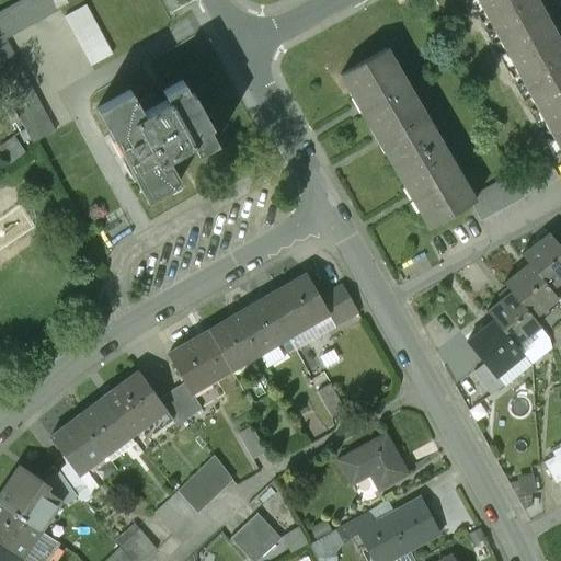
[(57,11),(50,0),(20,0),(0,11),(0,83),(33,144),(55,132),(6,39),(57,11)]
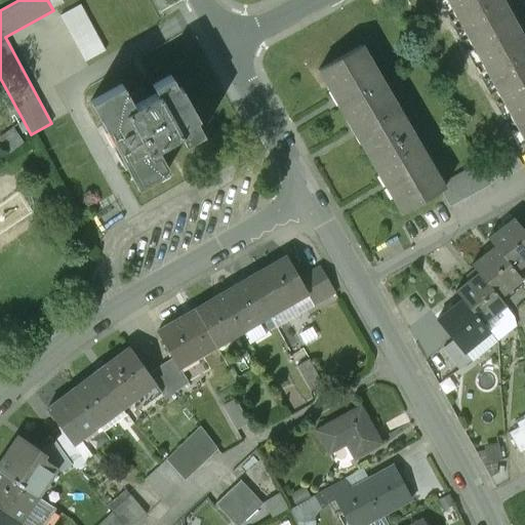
[(446,0),(467,37),(509,12),(501,0),(446,0)]
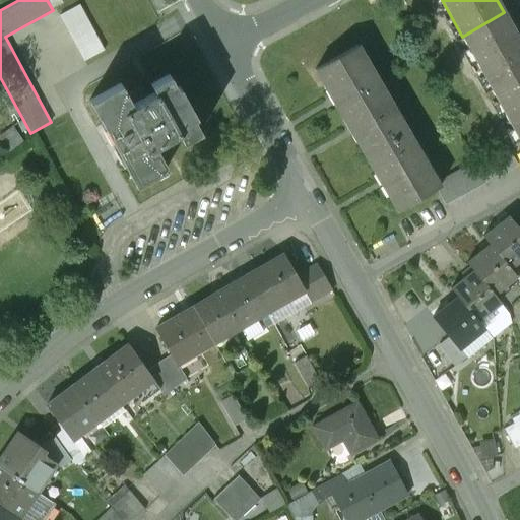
[(78,5),(60,15),(84,61),(104,51),(78,5)]
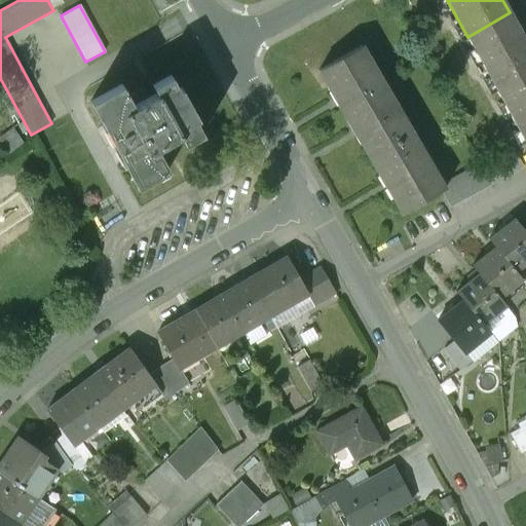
[(467,37),(495,89),(525,72),(525,41),(510,12),(467,37)]
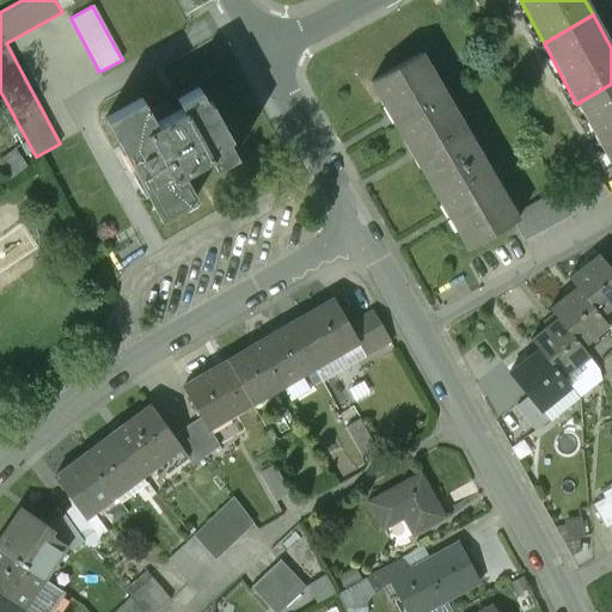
[(398,130),(448,102),(421,55),(372,84),(398,130)]
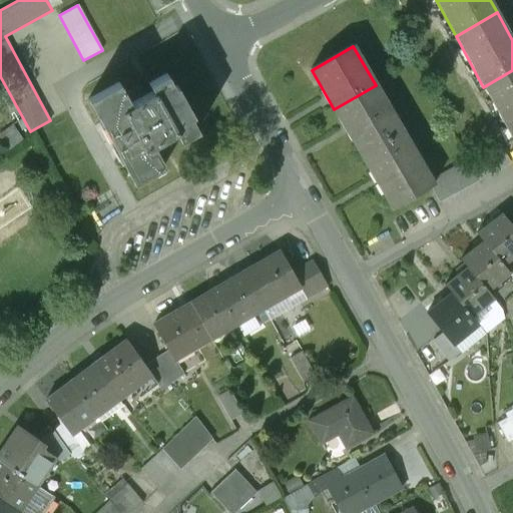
[(512,70),(483,87),(511,138),(512,136),(512,70)]
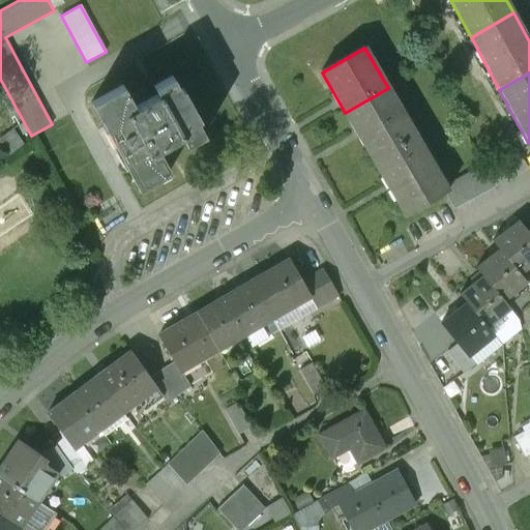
[(123,86),(91,102),(137,188),(170,172),(157,149),(181,137),(184,144),(203,134),(196,120),(198,118),(182,88),(179,90),(172,76),(153,86),(158,95),(135,108),(123,86)]
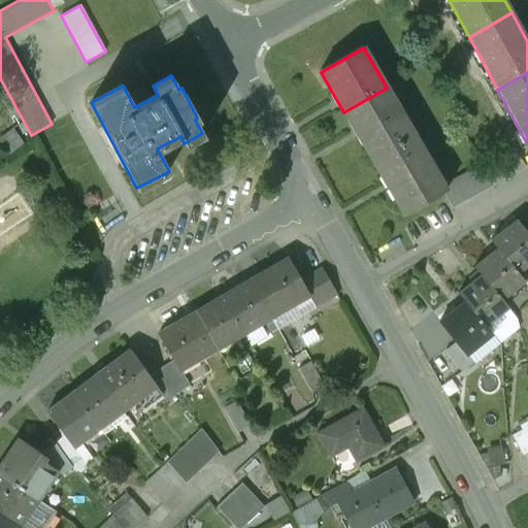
[(372,161),(416,135),(387,88),(343,112),(372,161)]
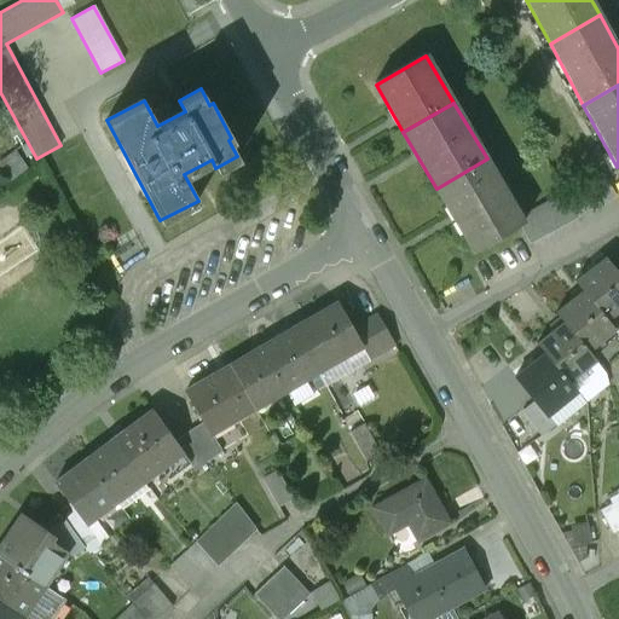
[(487,158),(437,189),(473,250),(518,225),(524,221),(520,215),(487,158)]
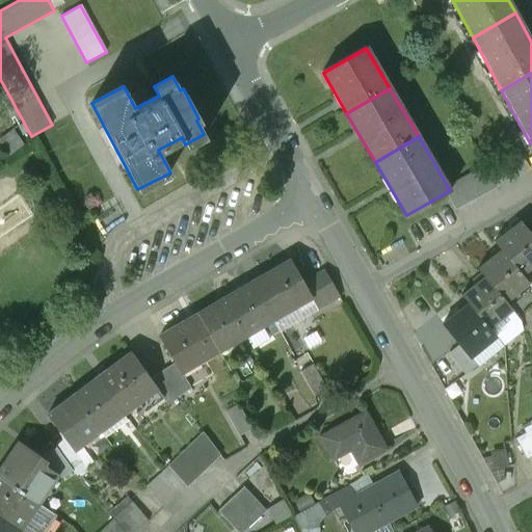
[(447,185),(450,190),(445,193),(454,211),(498,187),(498,186),(486,166),(485,165),(447,185)]
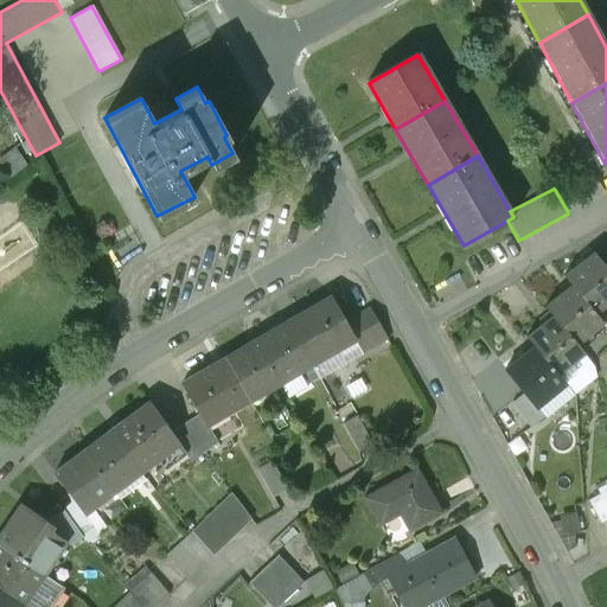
[(563,275),(572,285),(595,314),(606,304),(606,268),(594,251),(563,275)]
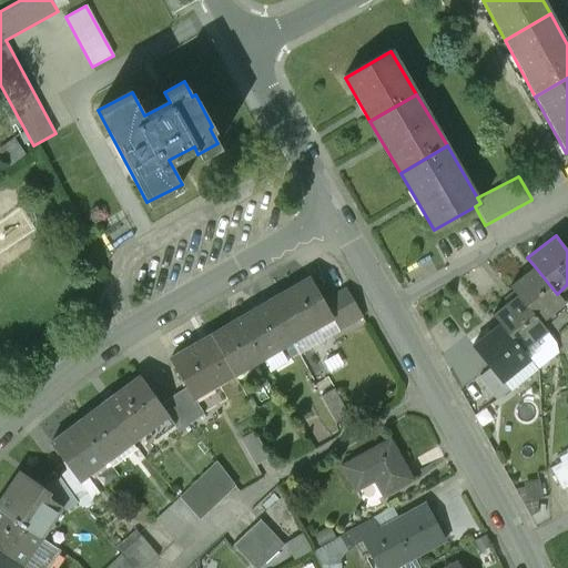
[(510,286),(517,294),(539,323),(564,303),(557,294),(535,266),(530,270),(510,286)]
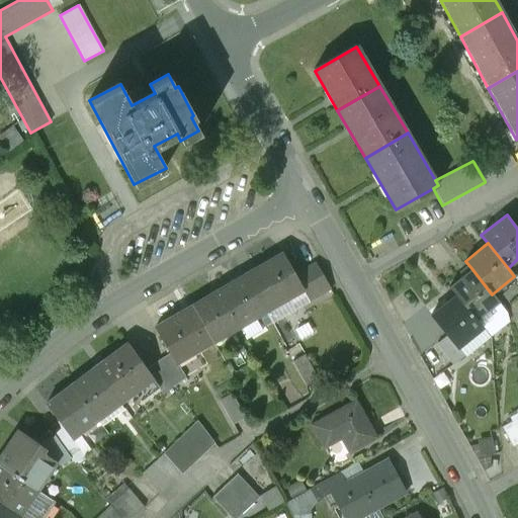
[(283,256),(245,277),(264,310),(274,305),(272,300),(285,293),(287,296),(300,290),(303,289),(294,275),(283,256)]
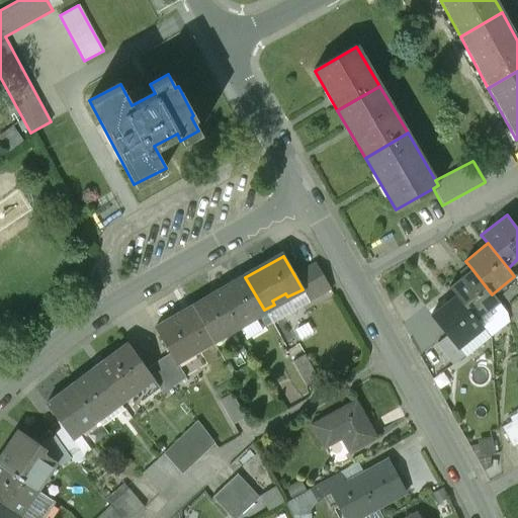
[(329,290),(315,265),(315,264),(294,275),(303,289),(300,290),(308,303),(329,290)]
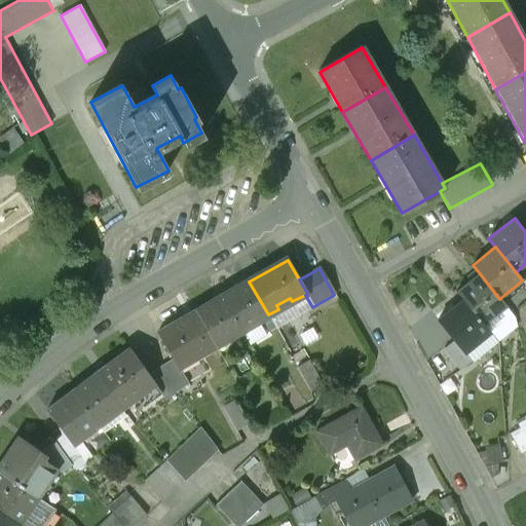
[(475,276),(456,292),(462,300),(483,325),(506,306),(499,299),(479,272),(475,276)]
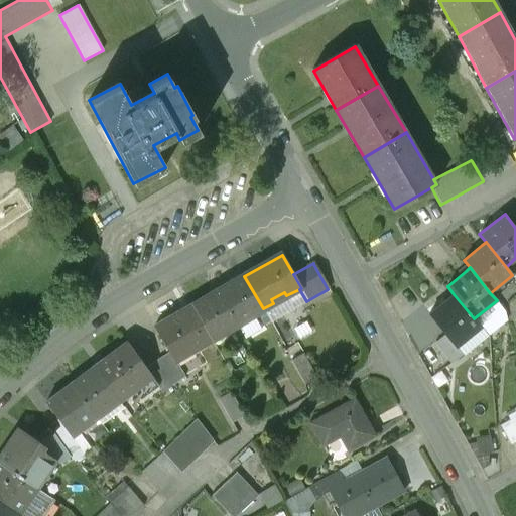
[(244,276),(219,291),(235,320),(251,312),(252,315),(263,309),(244,276)]
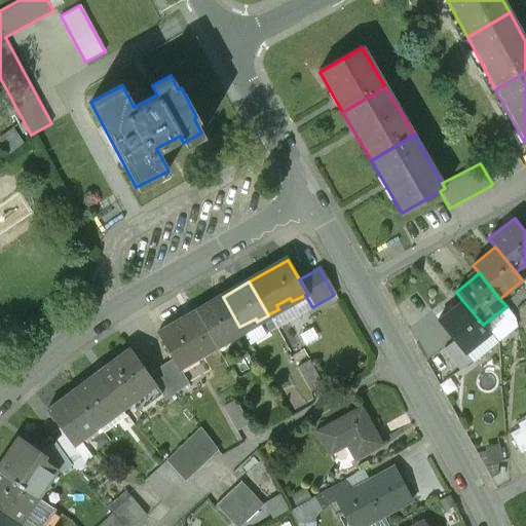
[(223,297),(196,312),(213,342),(228,334),(230,337),(241,331),(239,327),(223,297)]
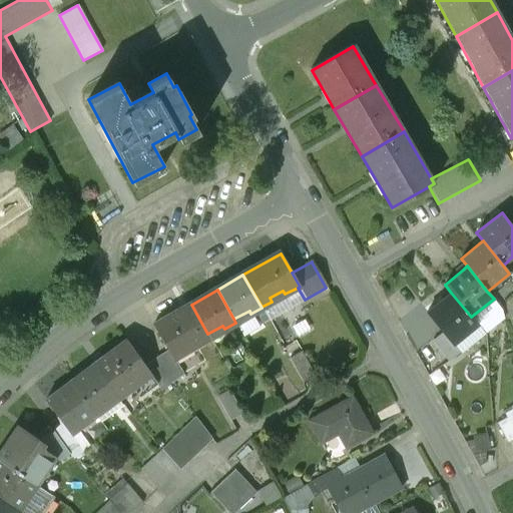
[(471,317),(451,293),(446,297),(427,312),(443,332),(453,345),(454,344),(478,325),(471,317)]
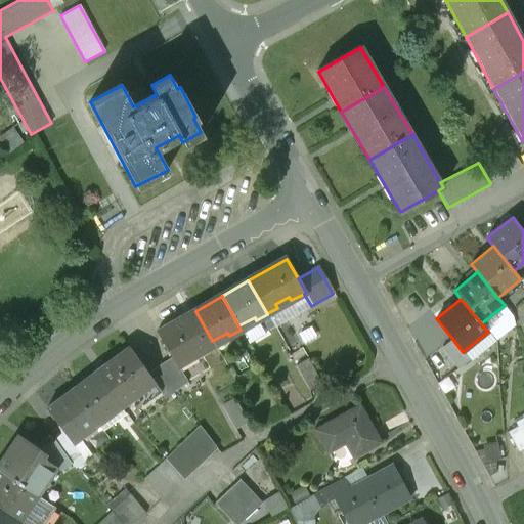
[(195,311),(157,333),(172,358),(176,366),(178,365),(176,362),(193,353),(194,356),(214,345),(212,341),(195,311)]
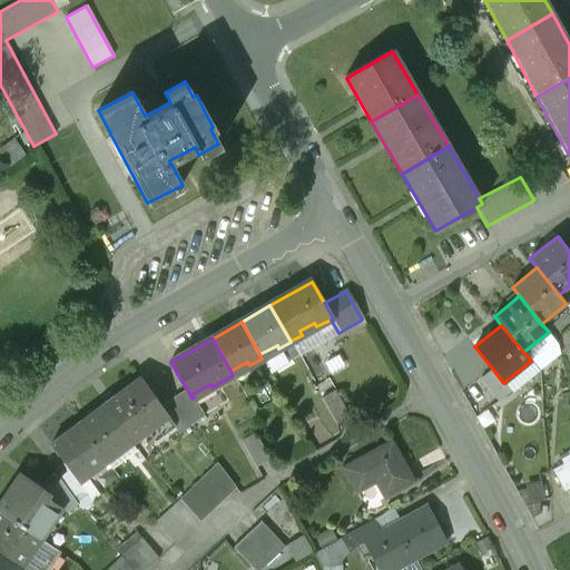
[(504,382),(503,383),(492,369),(480,379),(498,401),(512,391),(504,382)]
